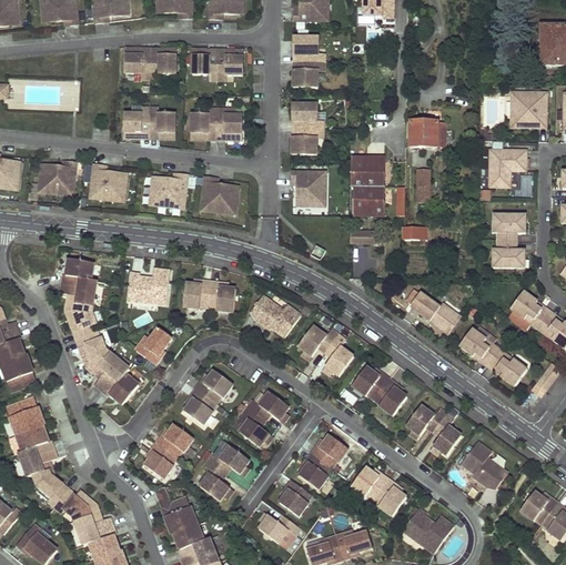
[(0,0),(0,24),(10,23),(10,17),(12,17),(11,2),(9,2),(9,0),(0,0)]
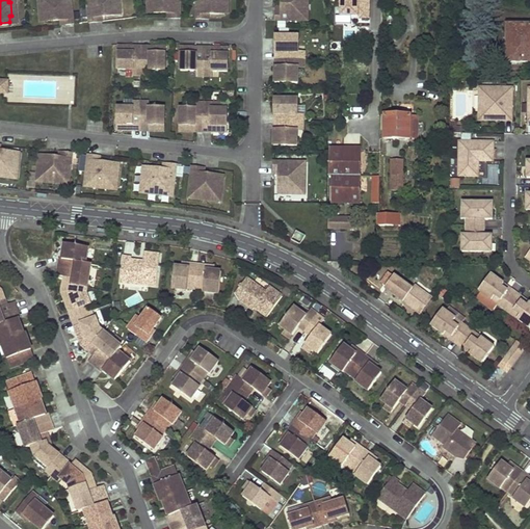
[(36,0),(38,19),(45,19),(45,12),(43,12),(42,0),(36,0)]
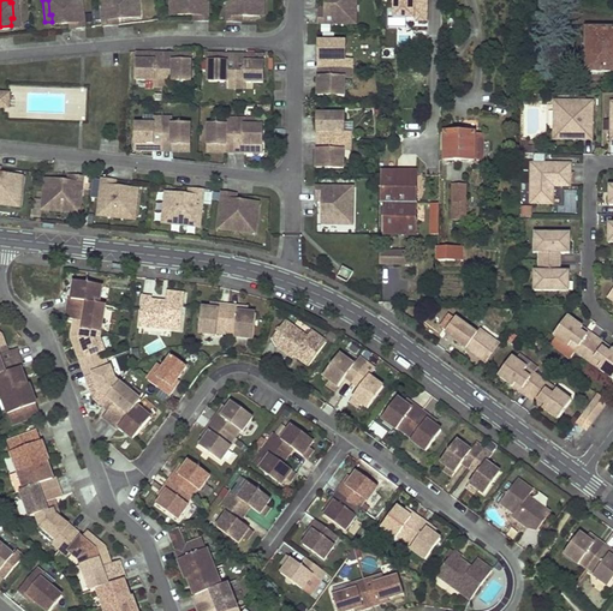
[(73,25),(83,24),(81,0),(48,0),(49,15),(52,15),(52,22),(69,21),(73,19),(73,25)]
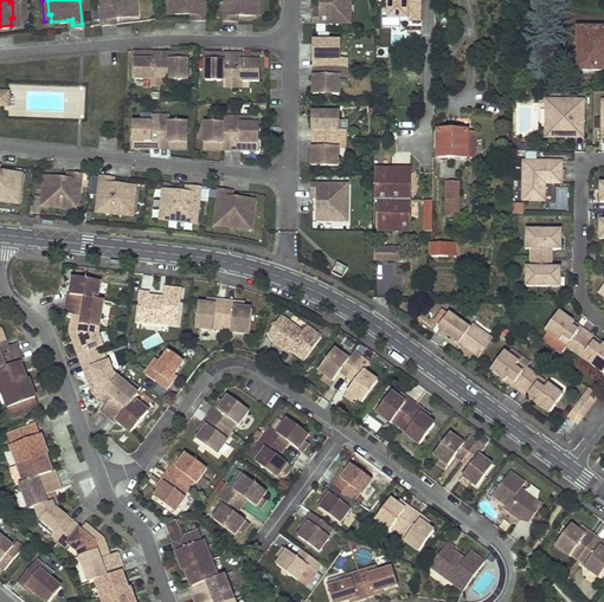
[(97,0),(100,23),(109,21),(109,15),(114,15),(129,14),(129,7),(132,6),(130,0),(97,0)]
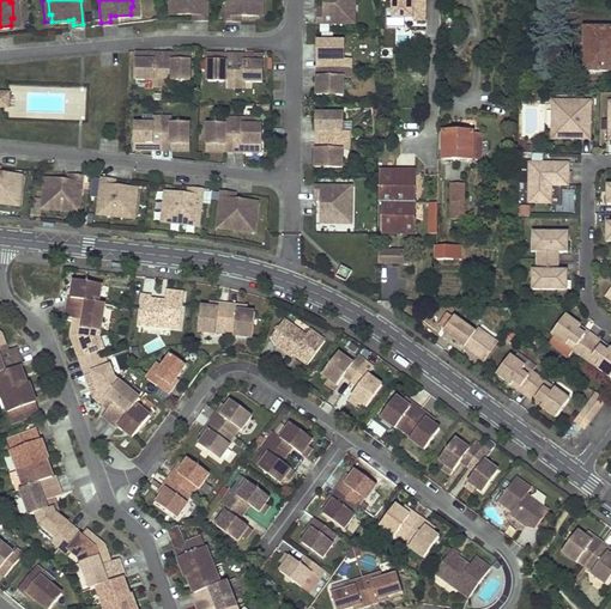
[(206,18),(206,0),(173,0),(173,4),(175,4),(175,11),(192,12),(197,12),(197,18),(206,18)]
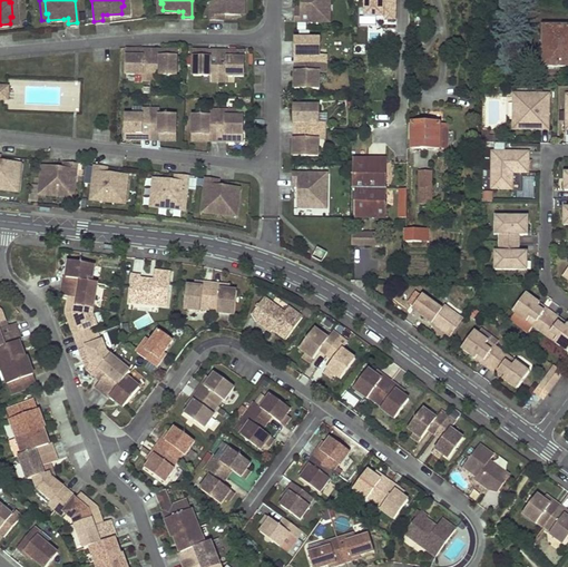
[(208,0),(208,17),(217,17),(217,11),(222,11),(237,11),(237,5),(240,5),(238,0),(208,0)]
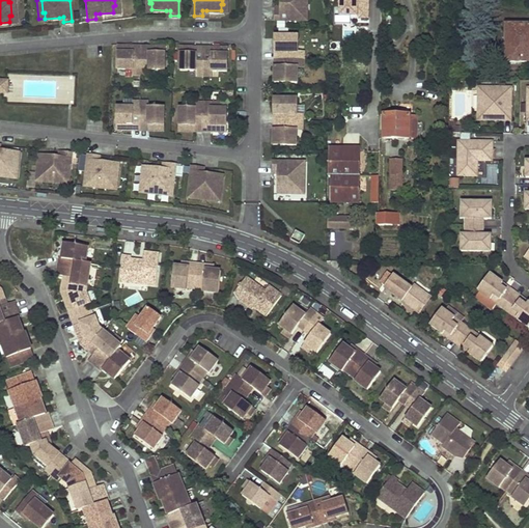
[(274,18),(306,18),(306,0),(279,0),(279,4),(279,9),(274,9),(274,18)]
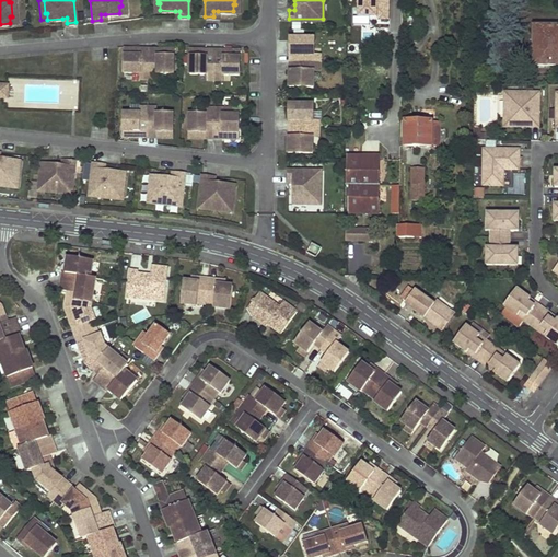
[(352,0),(352,22),(370,23),(370,15),(387,16),(387,0),(352,0)]
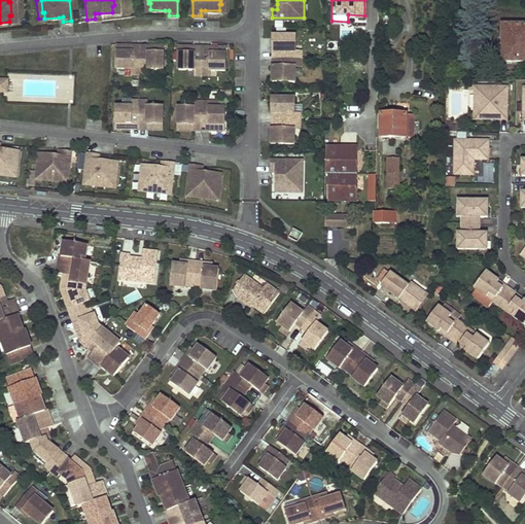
[(363,28),(364,18),(356,16),(355,28),(363,28)]
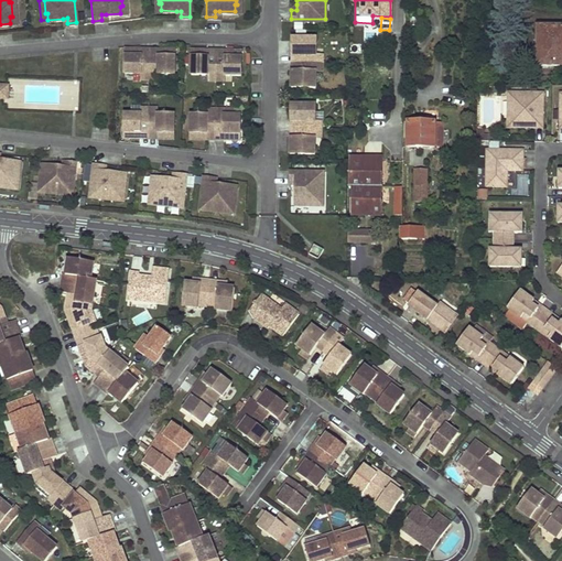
[(561,23),(538,23),(537,63),(561,63),(561,23)]
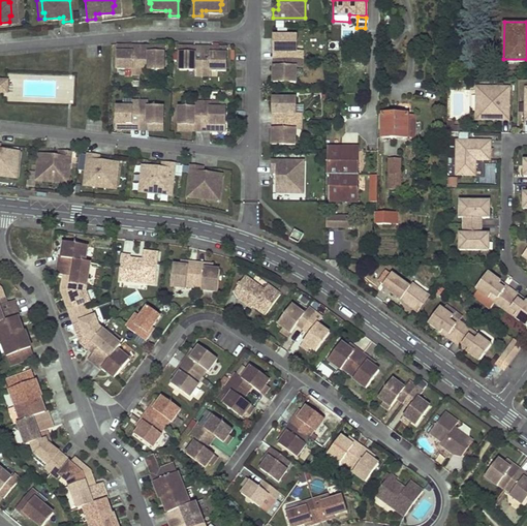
[(296,48),(296,33),(273,33),(273,49),(279,49),(279,64),(273,64),(272,80),(296,80),(296,65),(296,64),(295,64),(295,56),(295,49),(296,49),(296,48)]
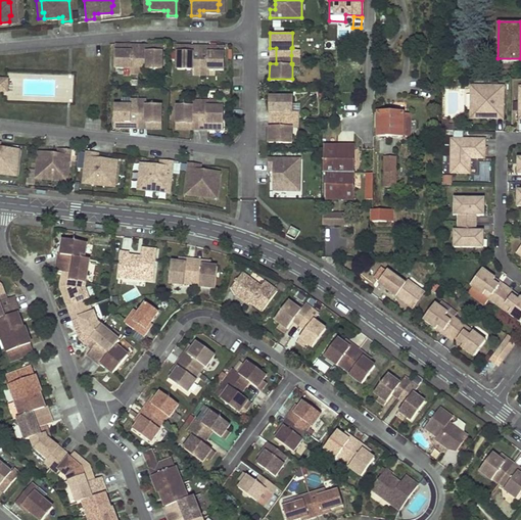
[(131,43),(115,42),(114,65),(130,65),(130,64),(138,64),(145,64),(145,66),(146,66),(160,66),(161,43),(146,43),(145,50),(131,49),(131,43)]
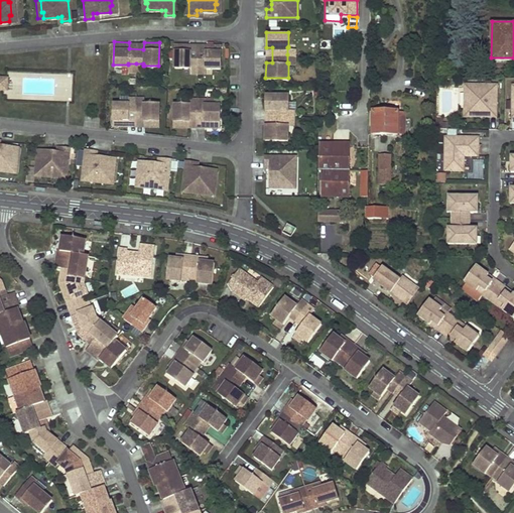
[(189,43),(174,42),(173,66),(188,67),(189,67),(189,65),(197,65),(205,65),(204,67),(205,67),(220,67),(220,43),(205,43),(205,50),(189,49),(189,43)]
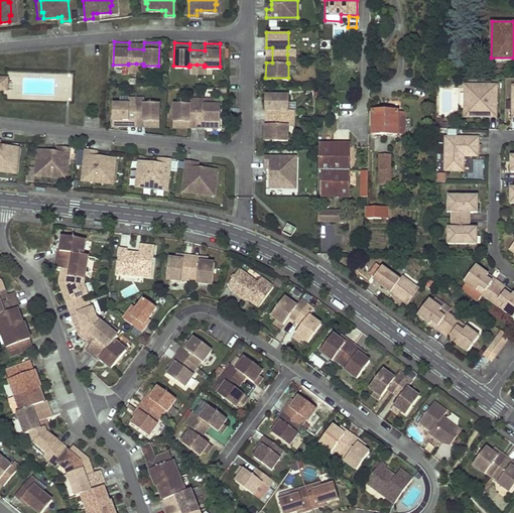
[(464,103),(463,114),(484,114),(484,108),(487,108),(487,114),(496,115),(496,82),(466,82),(466,103),(464,103)]
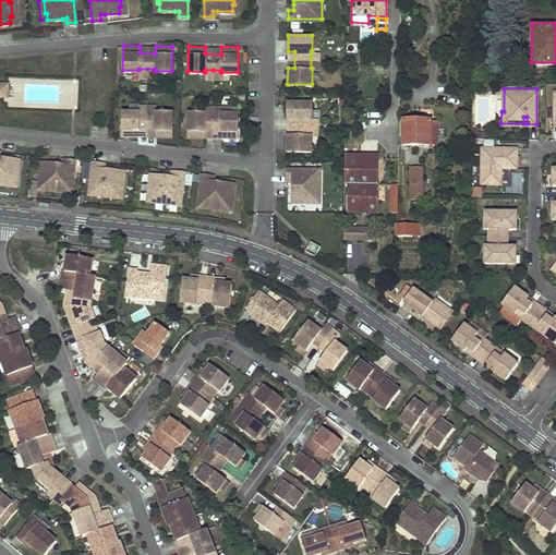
[(311,100),(287,100),(287,117),(293,117),(293,133),(287,133),(286,149),(310,151),(311,134),(310,134),(310,125),(310,118),(311,118),(311,117),(311,100)]
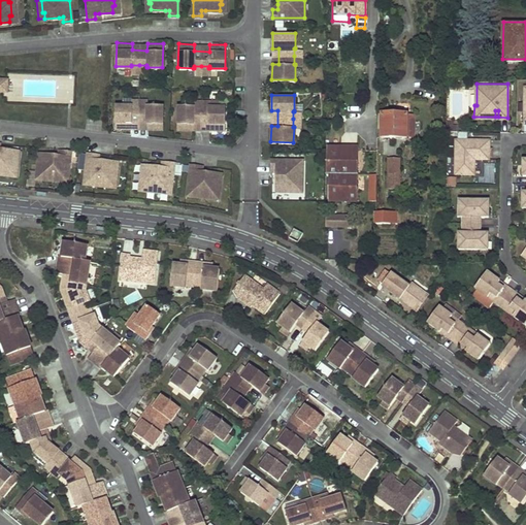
[(116,103),(114,127),(130,127),(131,121),(145,121),(145,128),(161,128),(162,104),(146,104),(146,105),(138,105),(131,105),(131,104),(130,104),(116,103)]
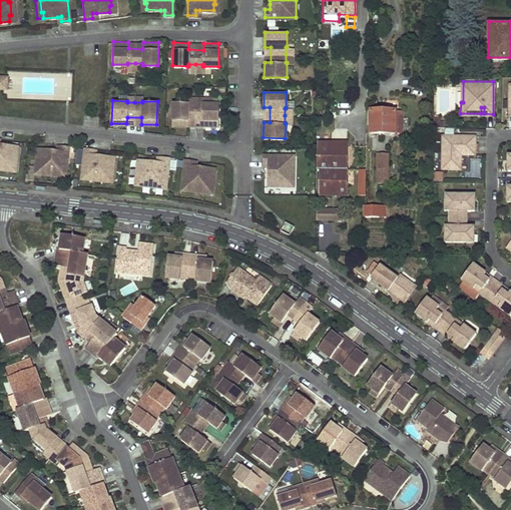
[(187,101),(172,101),(171,124),(187,124),(187,118),(202,118),(202,124),(217,125),(217,102),(202,102),(202,103),(194,103),(187,103),(187,101)]
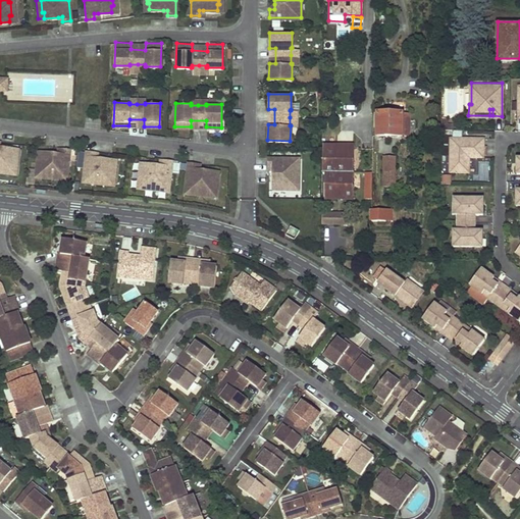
[(403,111),(377,110),(376,134),(402,134),(403,111)]
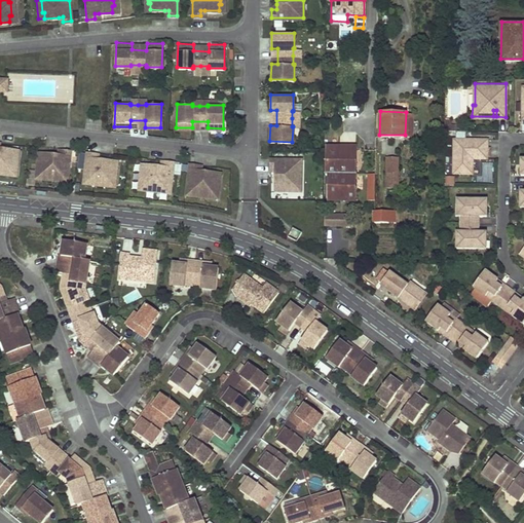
[(454,137),(453,172),(472,172),(472,156),(472,153),(486,154),(487,145),(486,145),(484,145),(484,138),(484,137),(454,137)]
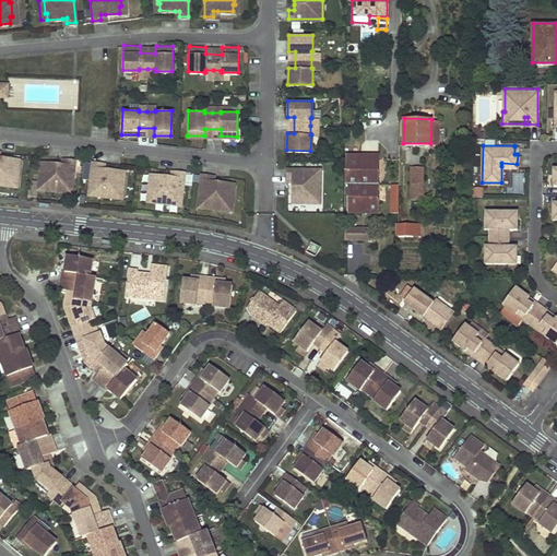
[(345,167),(379,168),(379,154),(345,153),(345,167)]
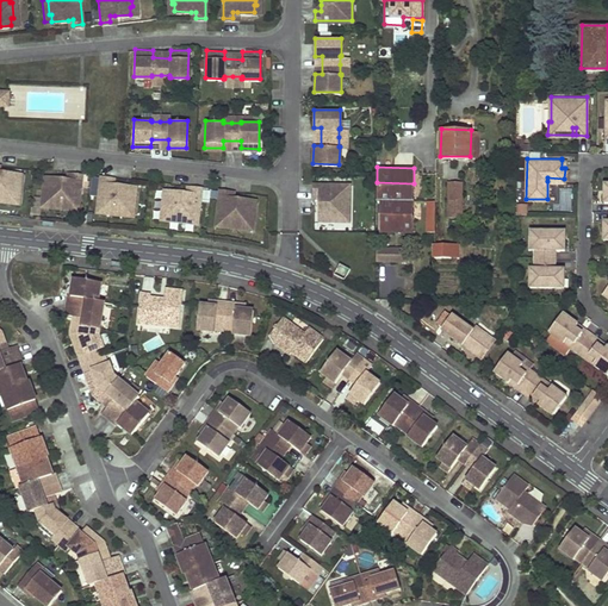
[(0,199),(11,201),(12,193),(14,193),(16,179),(13,179),(14,170),(0,169),(0,199)]
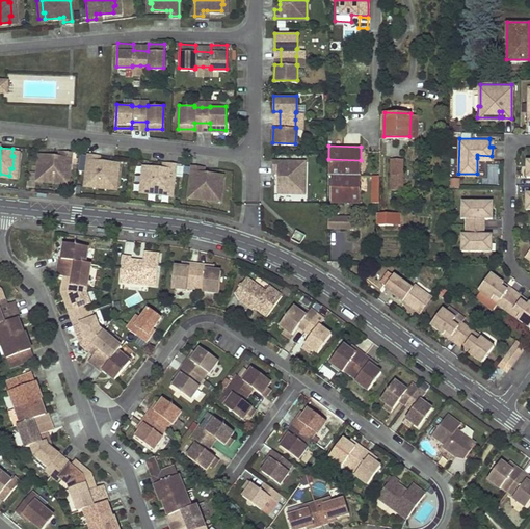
[(12,168),(10,168),(9,176),(16,177),(19,150),(12,149),(11,156),(14,156),(12,168)]
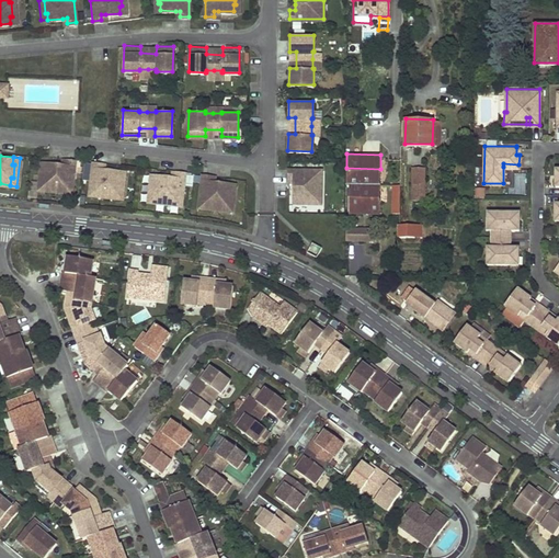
[(43,189),(71,192),(75,159),(66,158),(66,163),(60,162),(46,161),(46,168),(44,168),(42,181),(44,182),(43,189)]
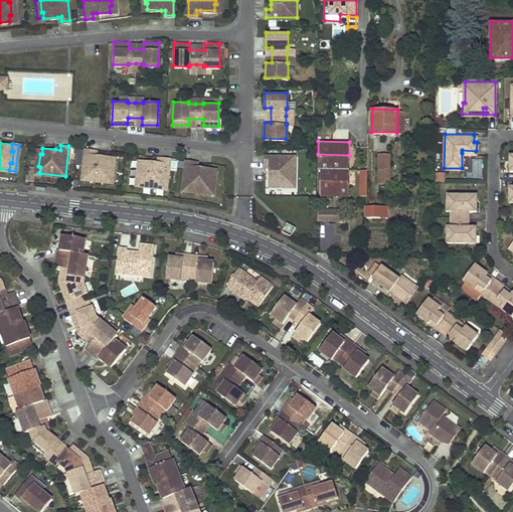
[(42,154),(42,148),(36,147),(33,173),(39,173),(40,167),(38,166),(40,154),(42,154)]
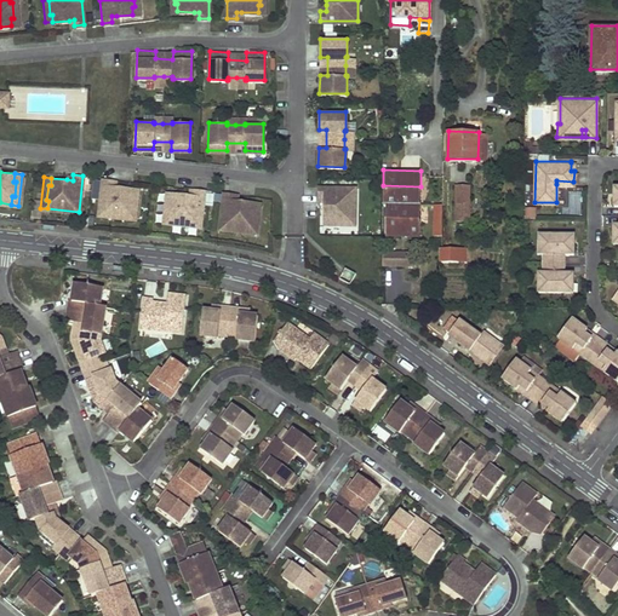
[(101,177),(97,214),(127,218),(129,209),(131,209),(133,195),(131,194),(131,186),(115,185),(110,184),(110,178),(101,177)]
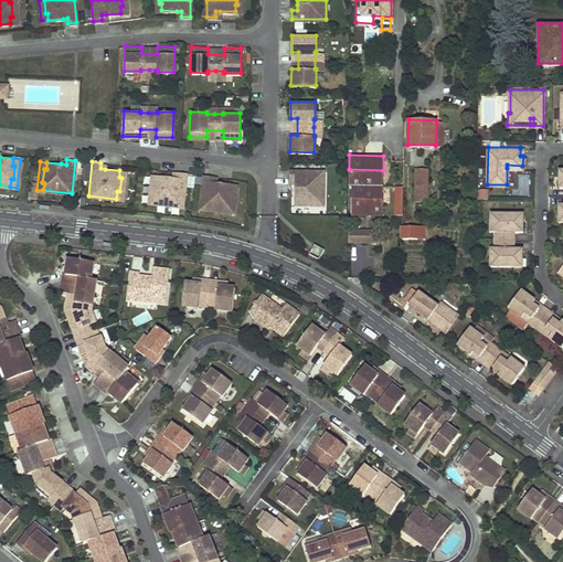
[(322,197),(324,169),(289,168),(289,178),(295,178),(295,182),(294,197),(301,197),(301,199),(315,199),(315,197),(322,197)]
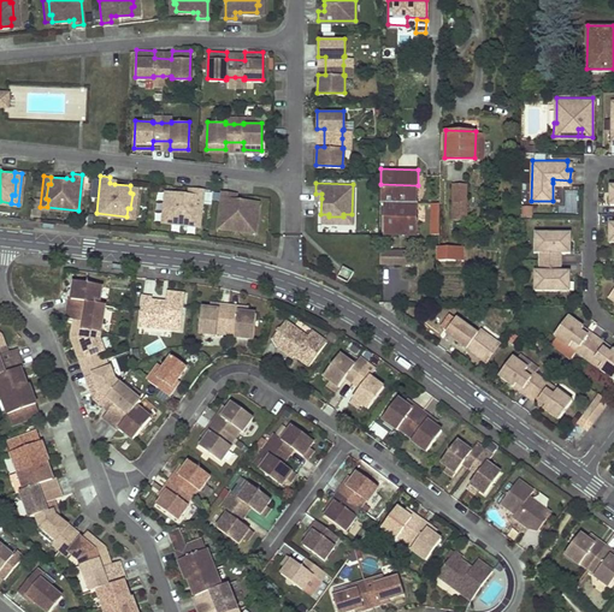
[(466,183),(454,183),(453,215),(465,215),(466,183)]
